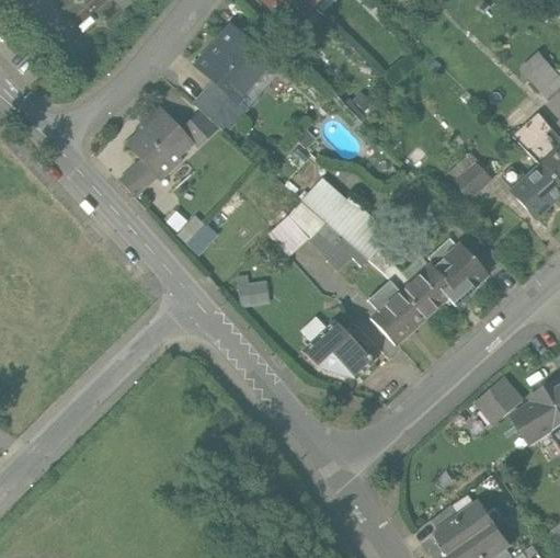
[(265,0),(277,11),(293,26),(294,25),(316,2),(313,0),(265,0)]
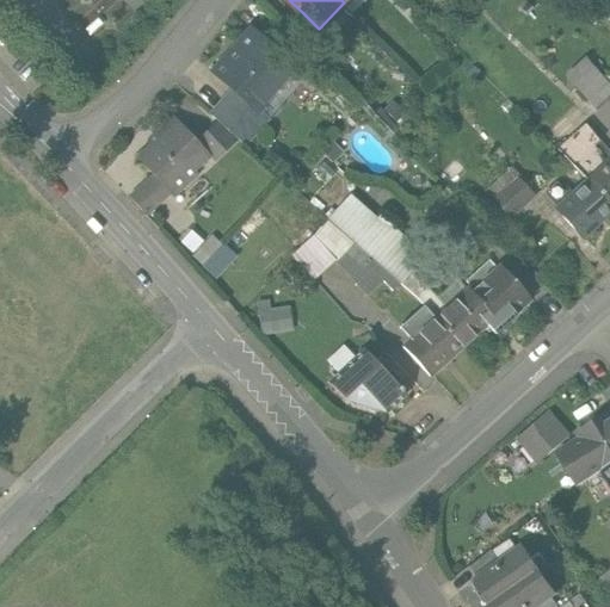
[(327,35),(320,28),(319,29),(302,12),(290,24),(314,48),(327,35)]
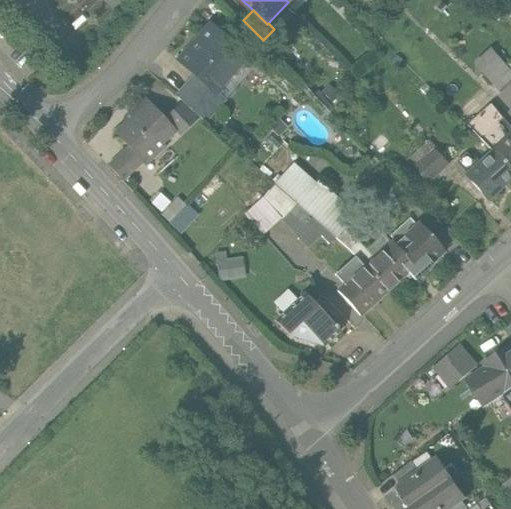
[(216,90),(217,89),(247,55),(211,24),(181,59),(197,73),(216,90)]
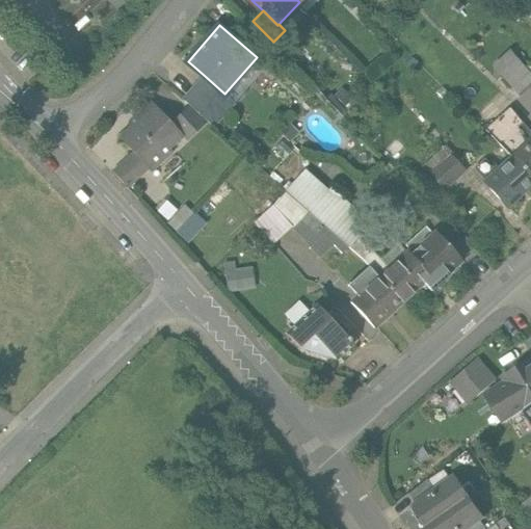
[(499,60),(504,73),(503,74),(522,95),(530,85),(530,71),(511,49),(499,60)]
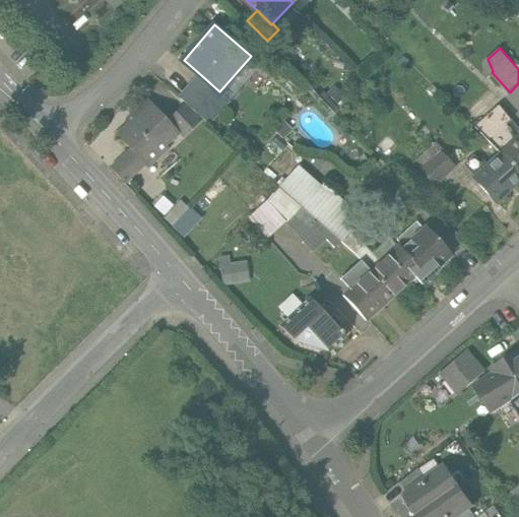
[(181,97),(208,121),(229,98),(220,90),(219,91),(200,74),(181,97)]
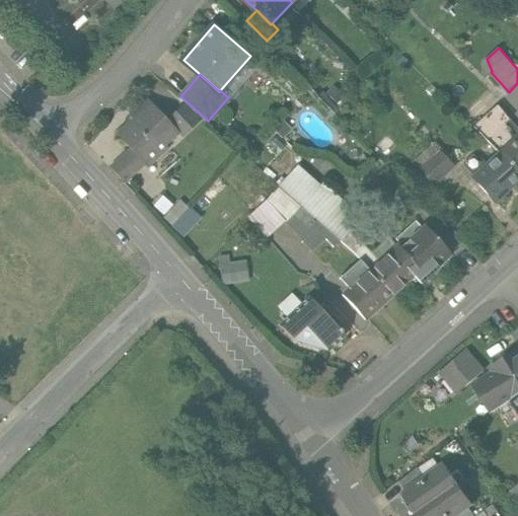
[(337,101),(344,93),(334,84),(326,92),(337,101)]
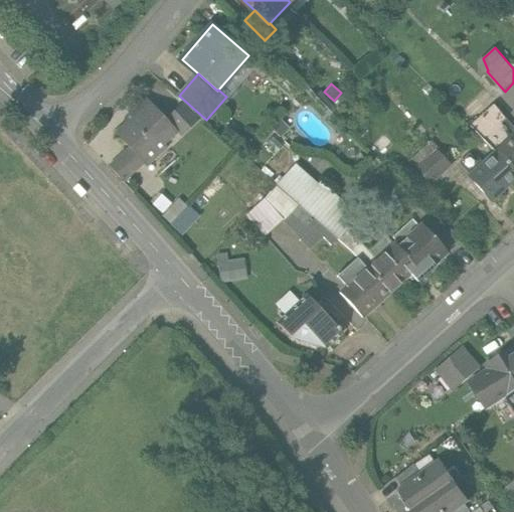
[(145,160),(147,163),(166,144),(165,143),(177,132),(149,102),(117,132),(130,145),(137,153),(138,153),(145,160)]
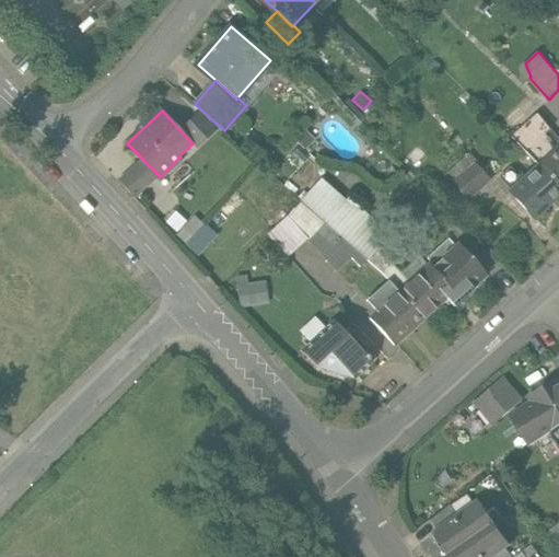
[(198,147),(218,127),(199,111),(179,128),(198,147)]
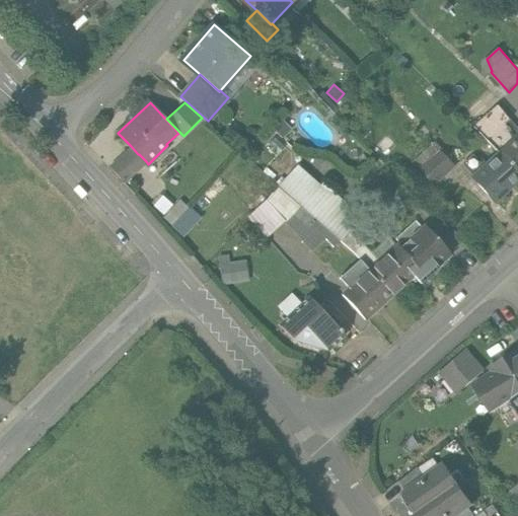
[(500,152),(501,151),(517,135),(517,129),(497,106),(475,126),(500,152)]
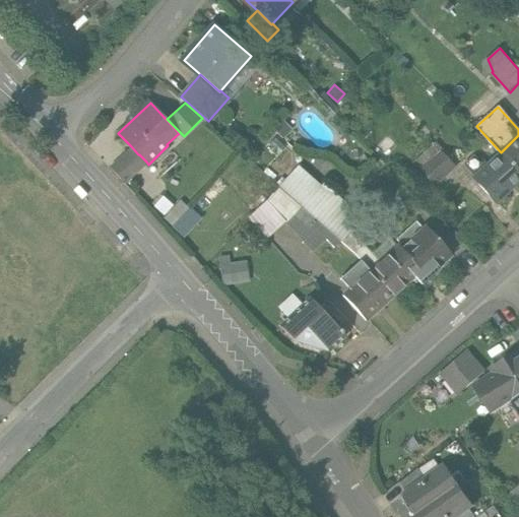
[(518,135),(502,151),(518,170),(518,135)]
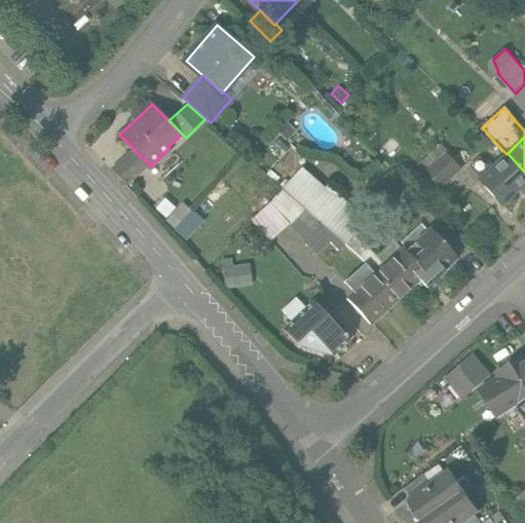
[(126,184),(148,163),(141,156),(140,156),(133,148),(111,167),(126,184)]
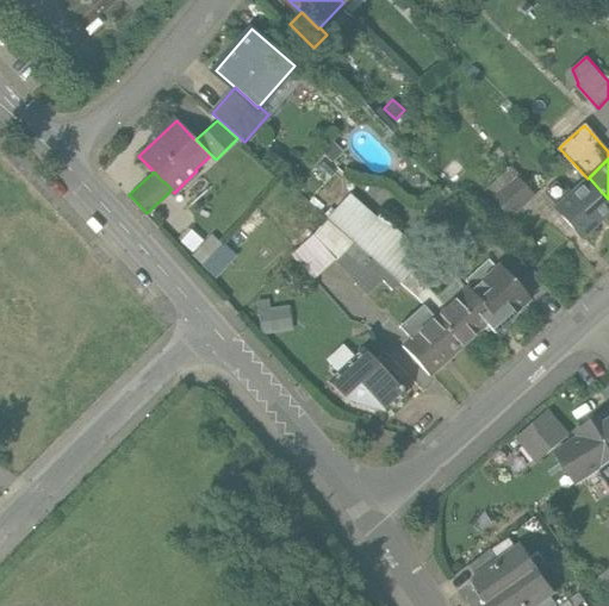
[(520,175),(495,198),(510,216),(535,193),(520,175)]
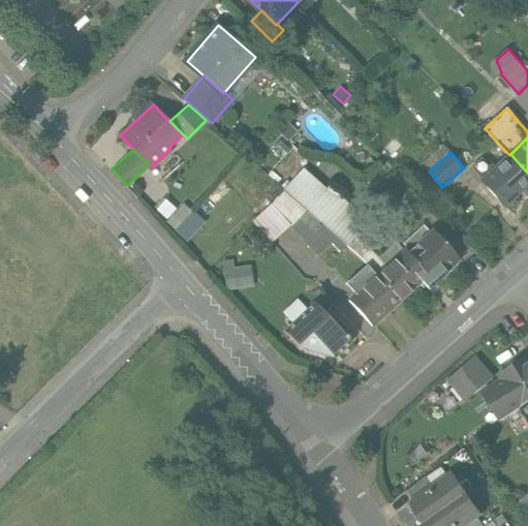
[(527,173),(510,154),(509,155),(483,179),(505,205),(527,183),(527,173)]
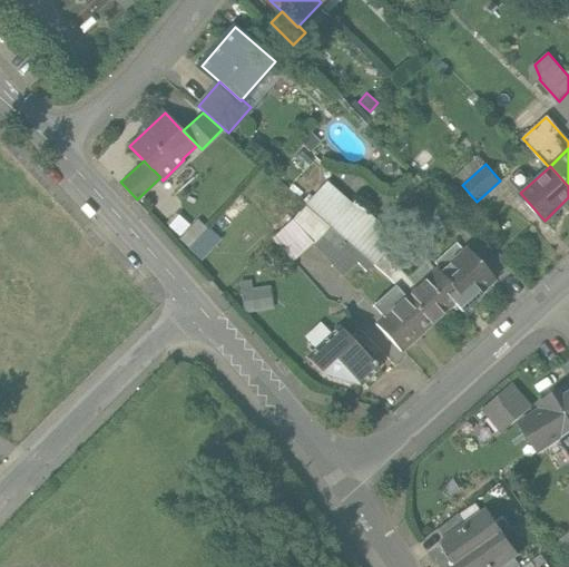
[(331,224),(352,203),(327,181),(306,203),(331,224)]
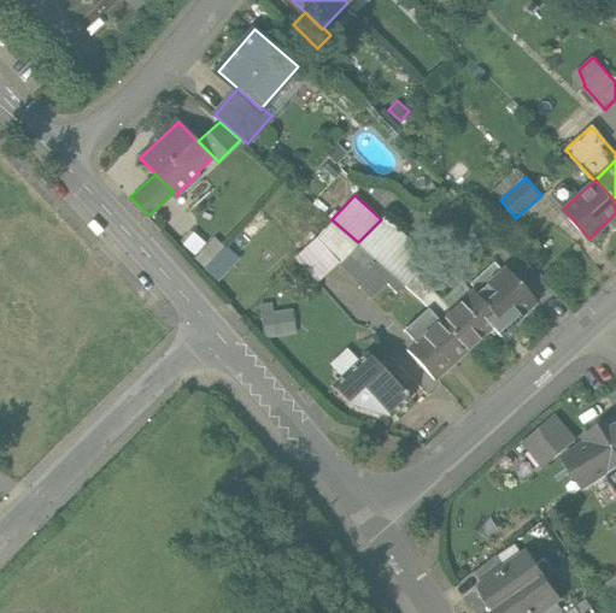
[(405,284),(406,284),(415,273),(428,257),(383,217),(381,219),(358,242),(361,243),(396,276),(405,284)]
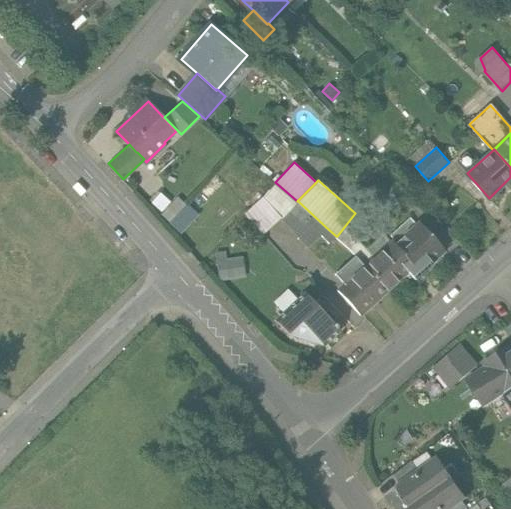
[(297,201),(275,182),(244,212),(262,231),(280,214),(283,217),(299,202),(297,201)]
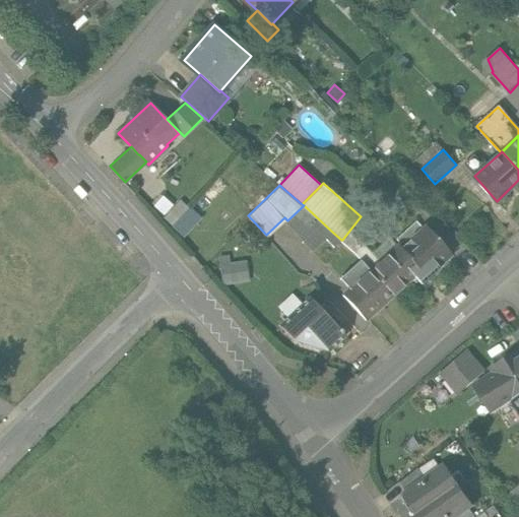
[(165,216),(175,225),(190,207),(181,199),(165,216)]
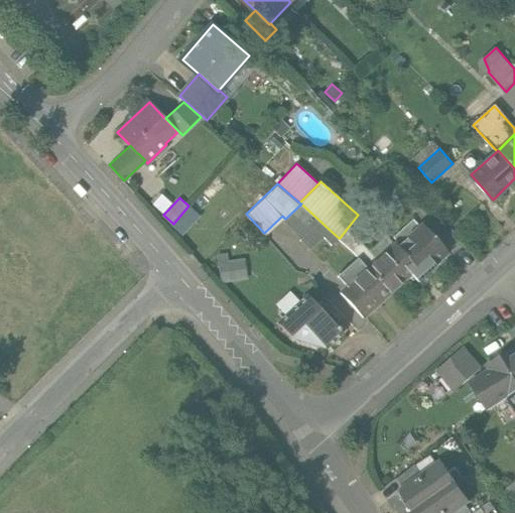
[(331,231),(301,204),(285,219),(311,248),(325,236),(331,231)]
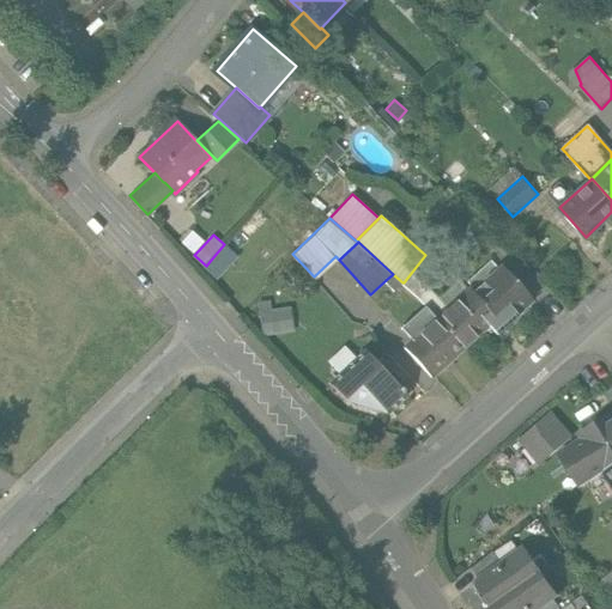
[(235,254),(224,244),(206,266),(216,274),(235,254)]
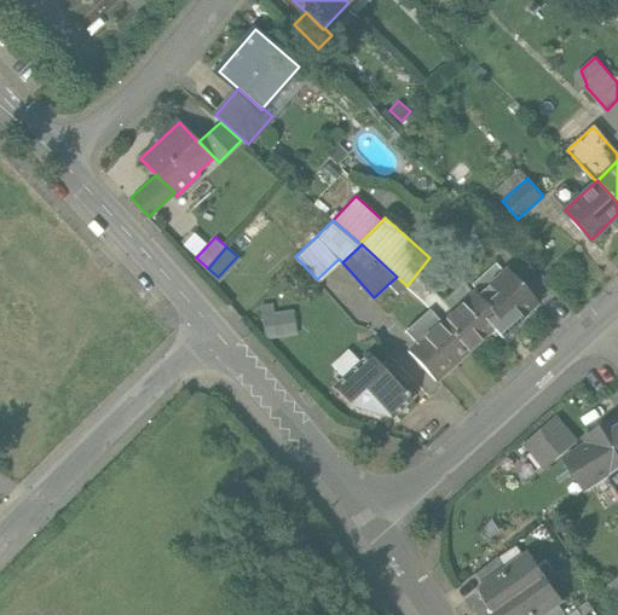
[(538,302),(507,268),(479,294),(474,289),(452,311),(434,291),(416,274),(408,285),(425,301),(442,319),(469,349),(495,326),(503,337),(525,317),(523,315),(538,302)]
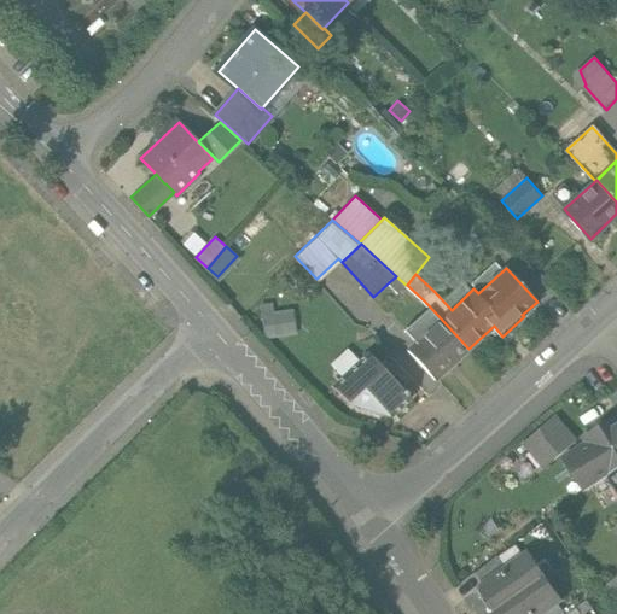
[(396,276),(389,282),(399,292),(406,285),(396,276)]
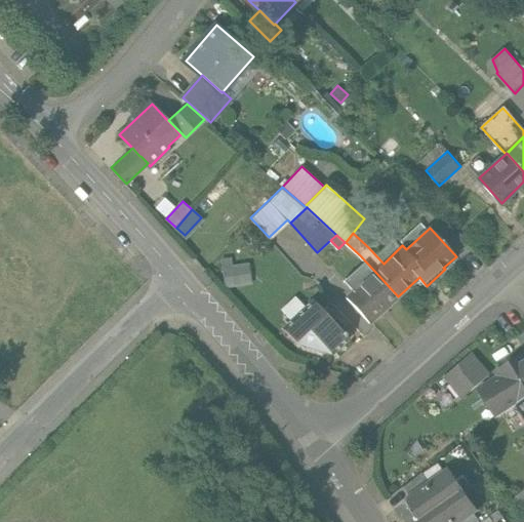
[(222,258),(224,285),(251,283),(249,263),(232,265),(232,257),(222,258)]
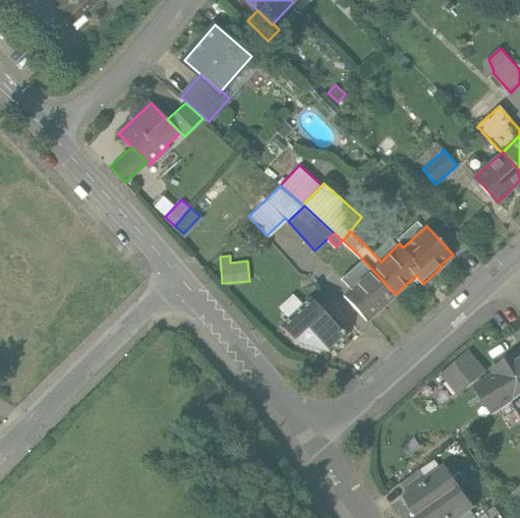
[(344,294),(367,320),(395,294),(371,269),(371,270),(362,259),(341,278),(351,288),(344,294)]
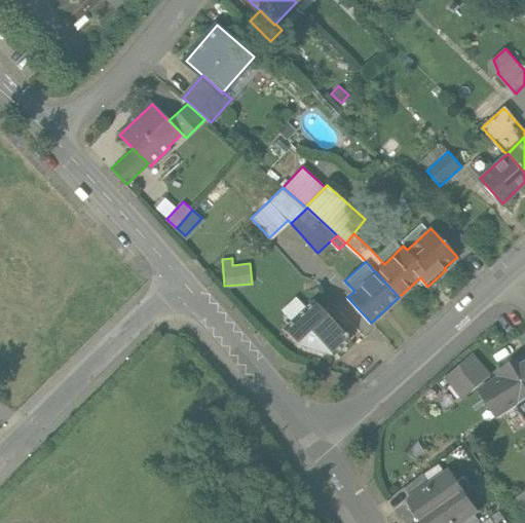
[(332,353),(349,338),(346,335),(348,334),(345,331),(343,332),(314,300),(284,328),(296,342),(332,353)]
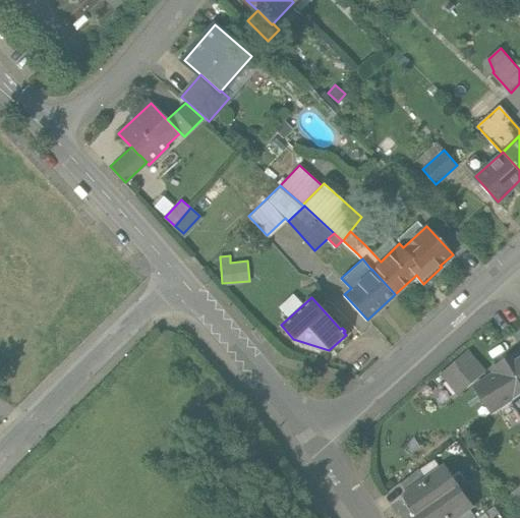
[(466,350),(442,371),(461,393),(485,370),(466,350)]
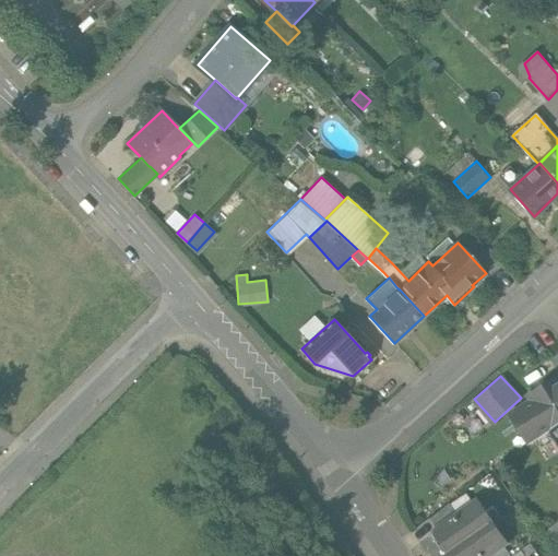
[(551,429),(557,425),(557,378),(530,395),(533,399),(511,413),(530,442),(551,429)]
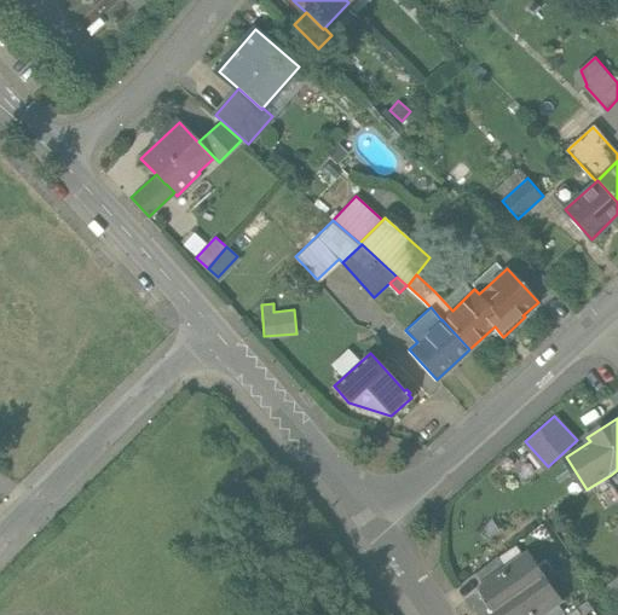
[(486,584),(483,586),(498,609),(500,608),(546,575),(530,552),(509,568),(486,584)]
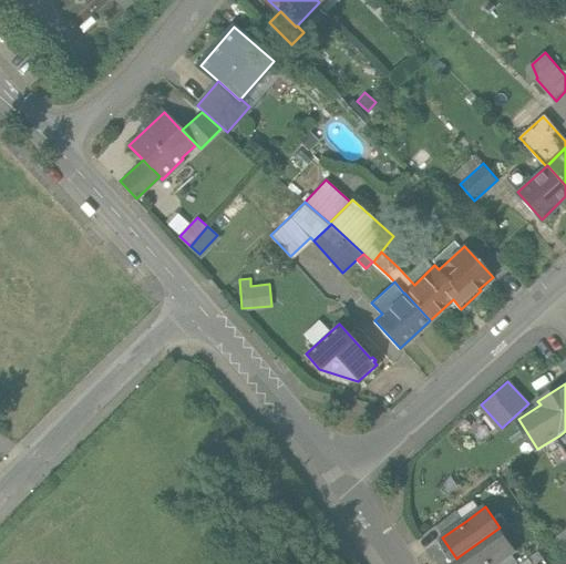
[(436,523),(445,535),(466,521),(458,509),(436,523)]
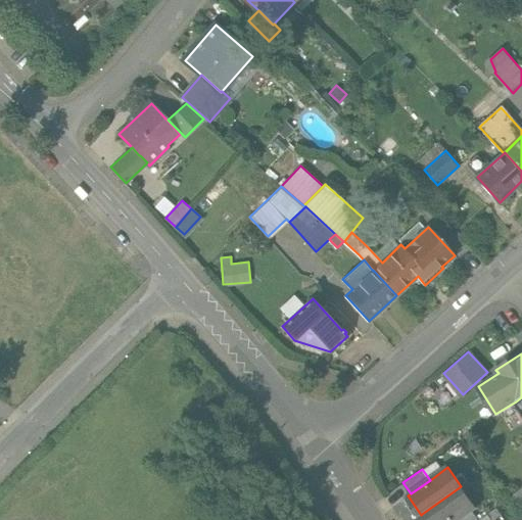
[(422,514),(421,515),(424,519),(455,519),(459,518),(475,506),(461,486),(422,514)]
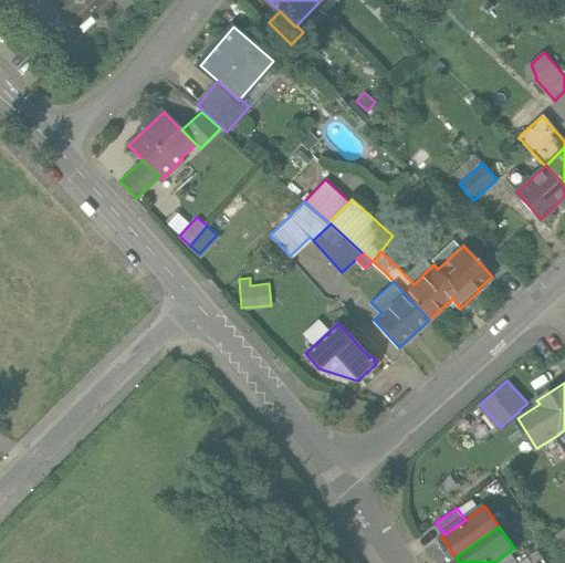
[(564,529),(555,534),(564,549),(564,529)]
